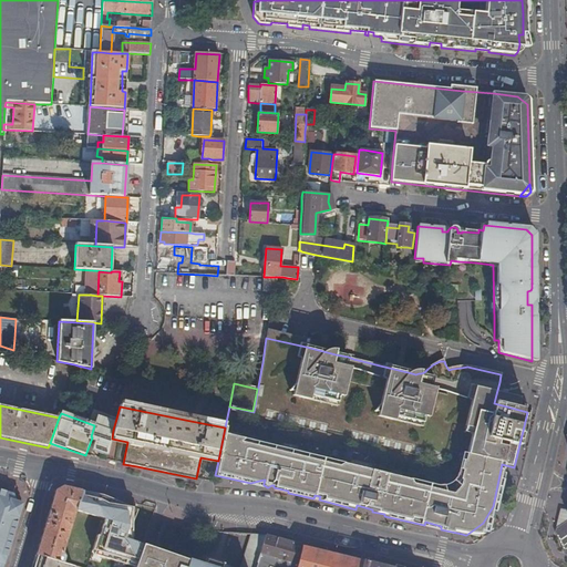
[(113,430),(116,419),(110,416),(102,440),(100,450),(107,452),(113,430)]
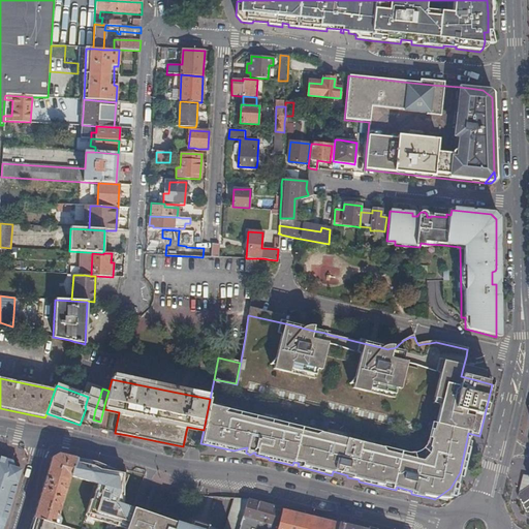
[(71,476),(97,485),(92,500),(90,500),(86,514),(94,516),(93,520),(107,524),(109,521),(117,523),(116,526),(124,528),(125,528),(133,508),(123,505),(123,497),(119,496),(122,489),(118,488),(122,476),(94,464),(58,455),(52,458),(33,518),(59,526),(61,520),(59,516),(67,489),(71,476)]
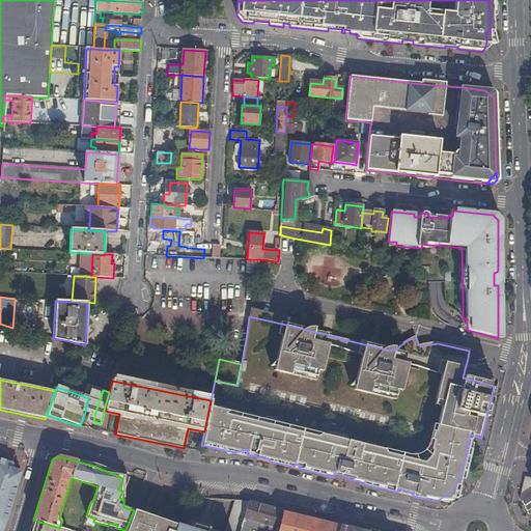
[(0,530),(2,530),(21,472),(14,470),(12,464),(0,458),(0,530)]
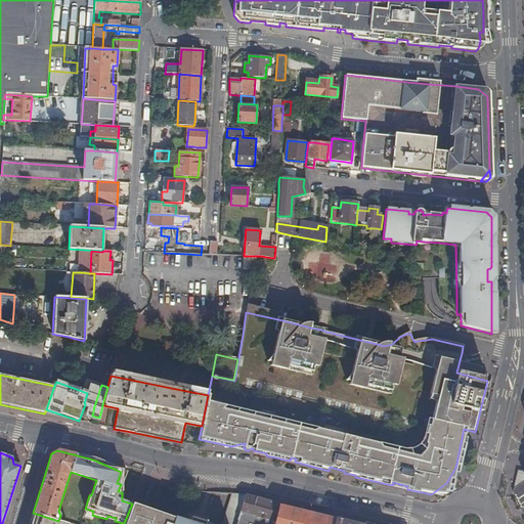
[(523,482),(514,490),(513,493),(522,513),(523,513),(523,482)]
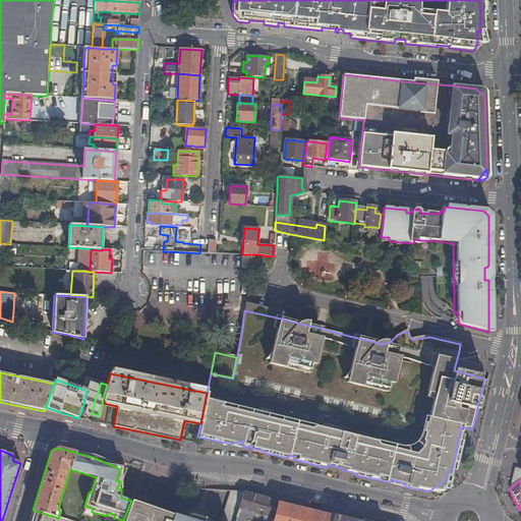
[(235,520),(244,493),(231,490),(231,491),(222,520),(235,520)]
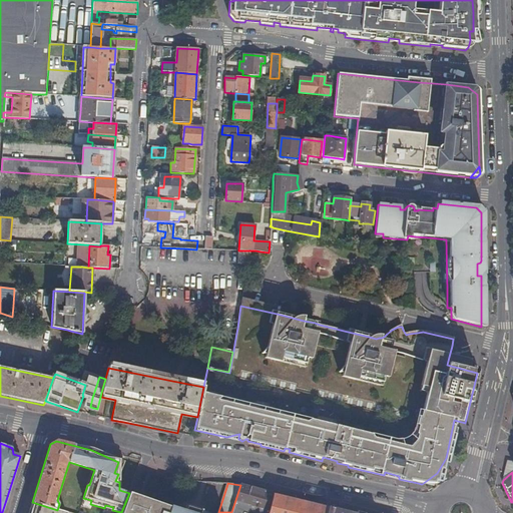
[(268,512),(273,494),(240,485),(231,512),(268,512)]
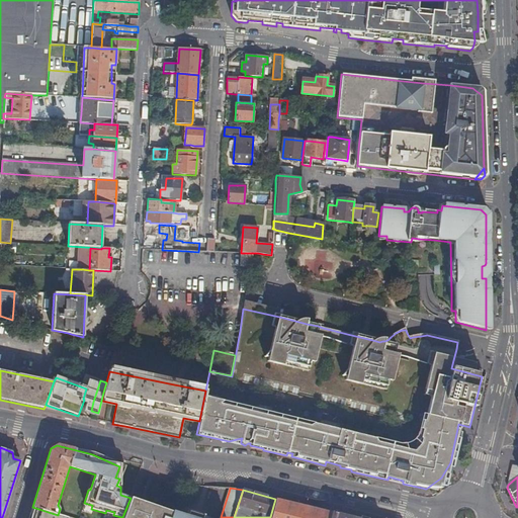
[(170,517),(172,514),(172,513),(138,501),(131,498),(122,517),(170,517)]
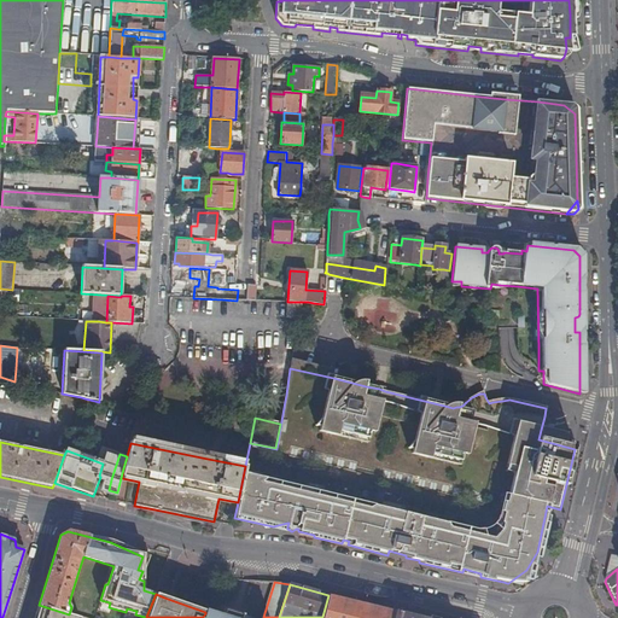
[(392,617),(394,612),(328,595),(322,617),(392,617)]
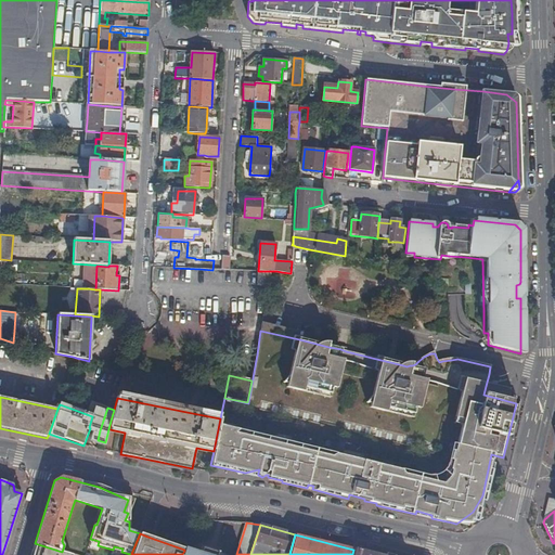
[(62,552),(35,543),(33,552),(31,554),(71,554),(72,554),(62,552)]
